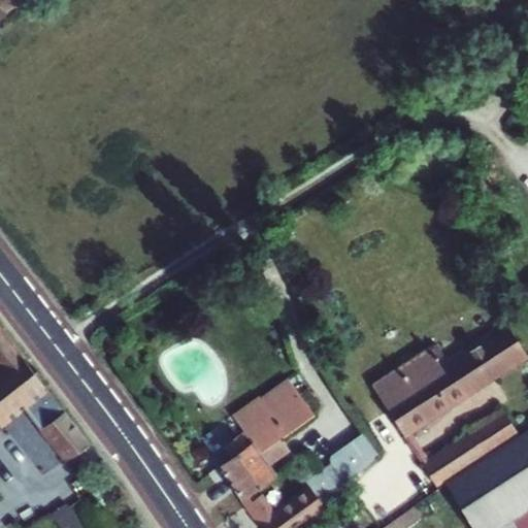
[(411,432),(527,357),(506,327),(441,369),(429,350),(397,370),(409,389),(384,405),(409,447),(418,442),(411,432)]
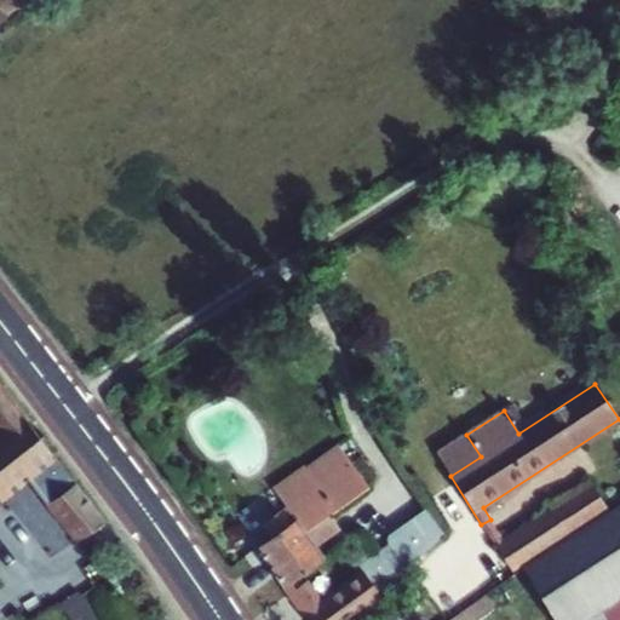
[(0,495),(29,474),(80,544),(105,523),(28,420),(0,385),(0,495)]
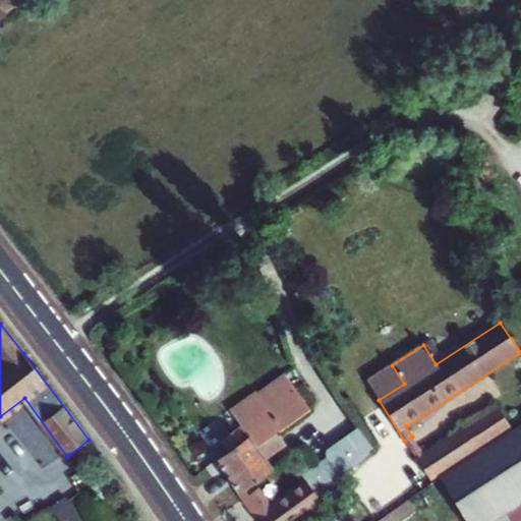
[(404,384),(392,365),(366,382),(379,400),(404,384)]
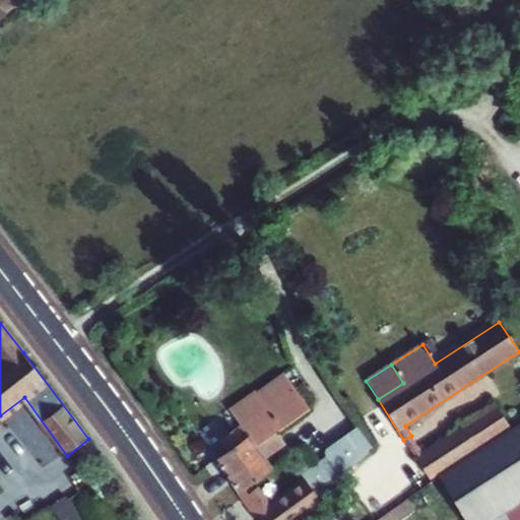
[(216,460),(241,495),(272,470),(257,449),(310,410),(309,407),(296,390),(284,375),(257,395),(265,407),(240,427),(248,437),(228,452),(216,460)]
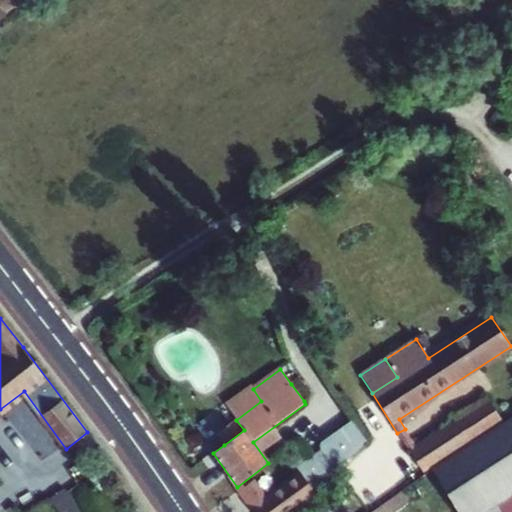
[(300,377),(291,384),(304,401),(312,395),(300,377)]
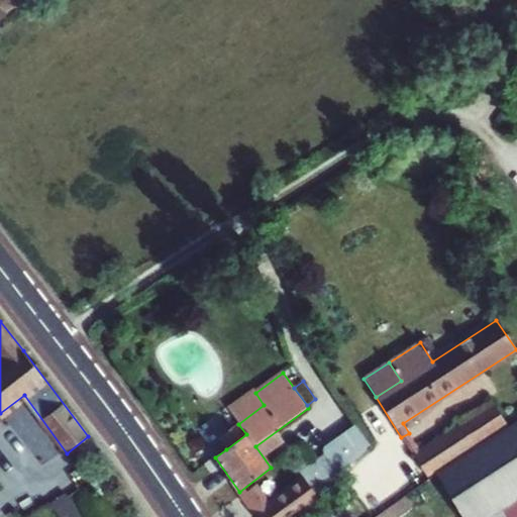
[(420,451),(417,445),(410,449),(427,478),(506,424),(492,402),(457,424),(458,426),(420,451)]
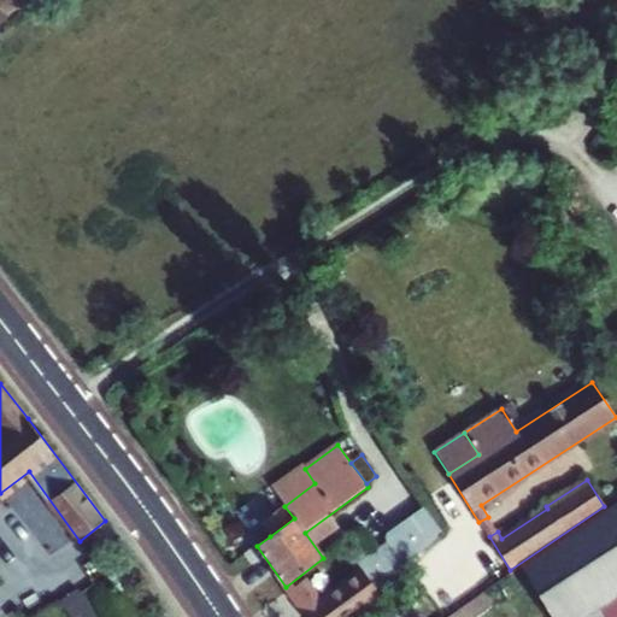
[(412,558),(448,532),(428,504),(392,530),(412,558)]
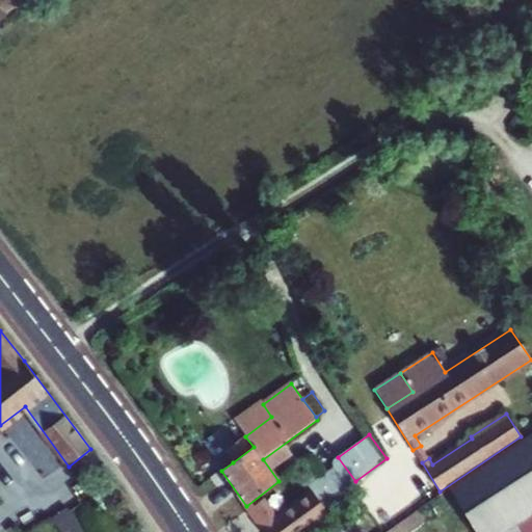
[(225,451),(233,462),(254,447),(245,436),(225,451)]
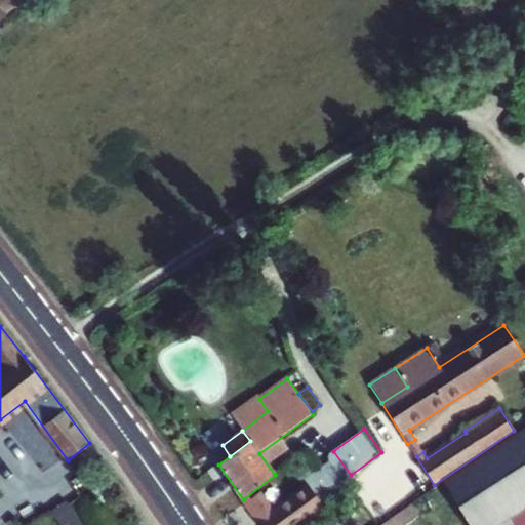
[(415,440),(407,444),(416,456),(423,452),(415,440)]
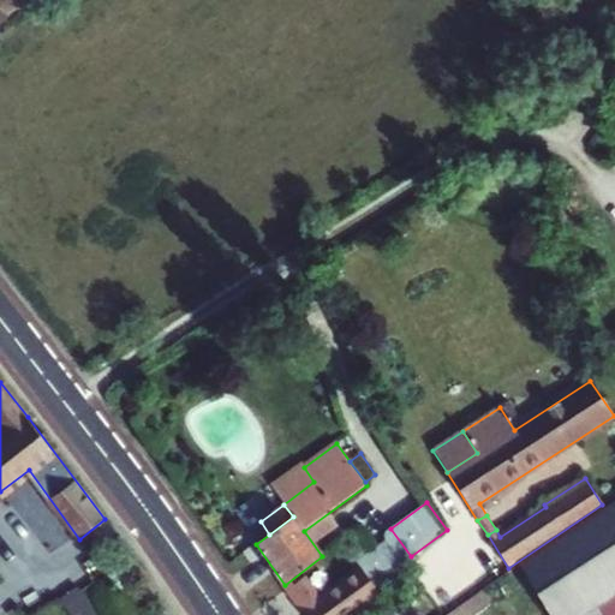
[(304,611),(305,614),(351,614),(383,593),(365,568),(315,603),(304,611)]
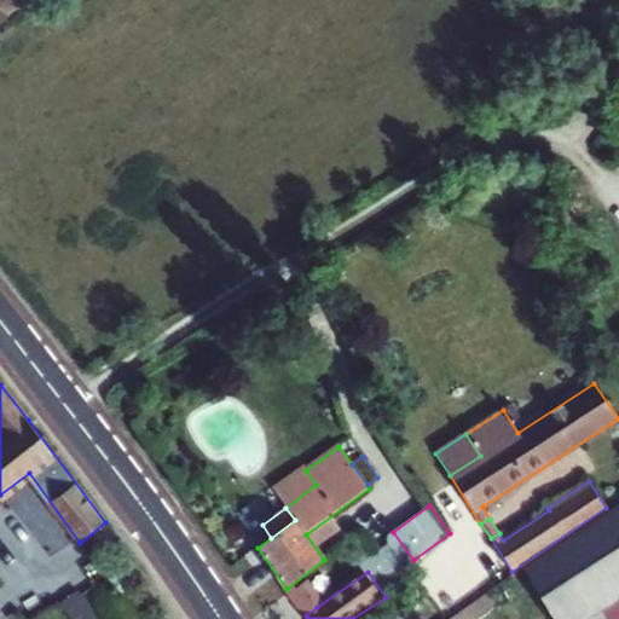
[(302,586),(290,594),(306,615),(317,607),(302,586)]
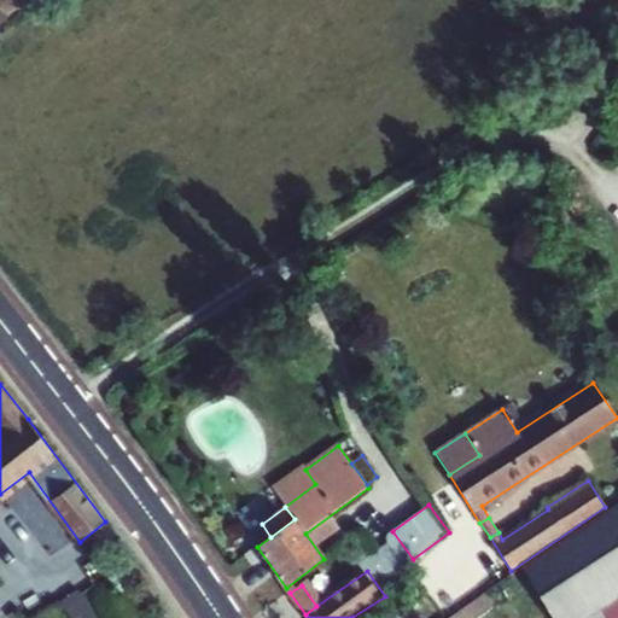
[(617,617),(617,599),(587,617),(617,617)]
